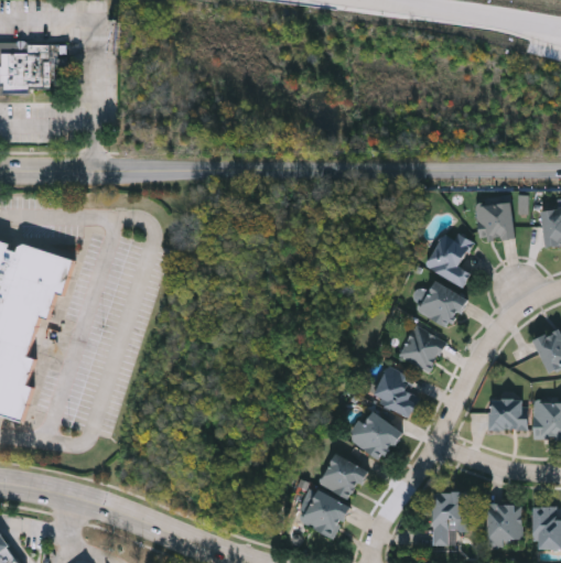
[(0,96),(28,96),(28,89),(53,90),(53,66),(65,66),(65,44),(0,43),(0,96)]
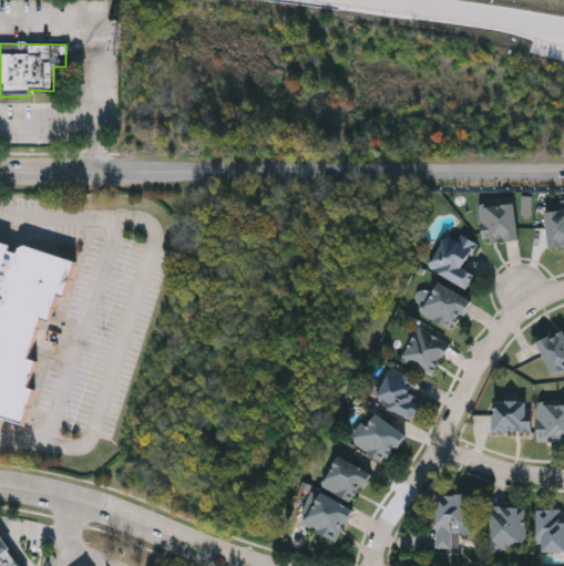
[(516,239),(481,244),(477,205),(512,202),(516,239)]
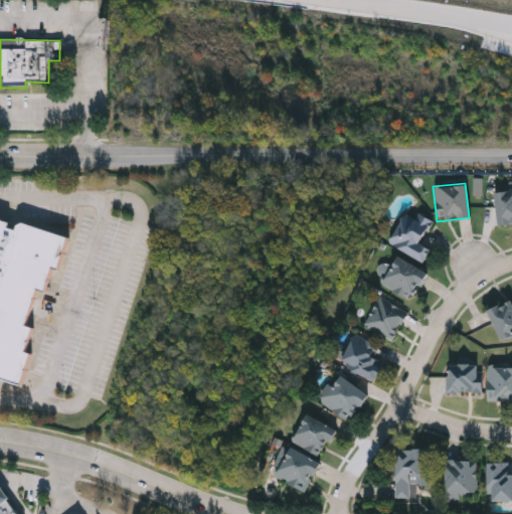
[(493,192),(511,190),(511,222),(497,224),(493,192)]
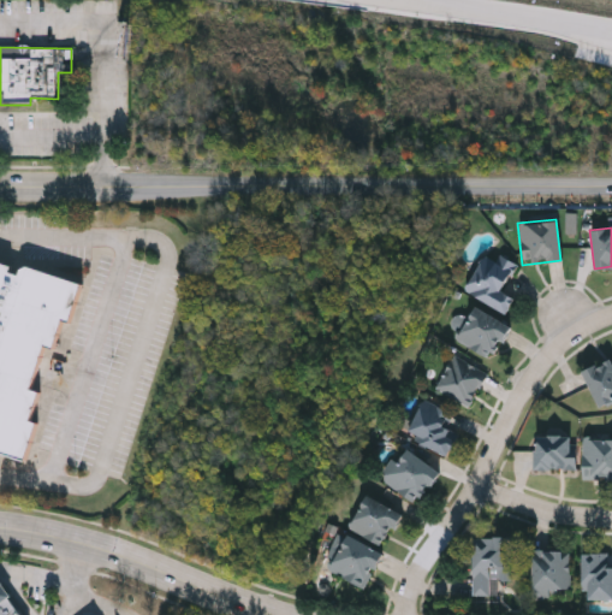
[(463,290),(482,256),(493,262),(498,255),(516,265),(500,293),(512,299),(504,314),(463,290)]
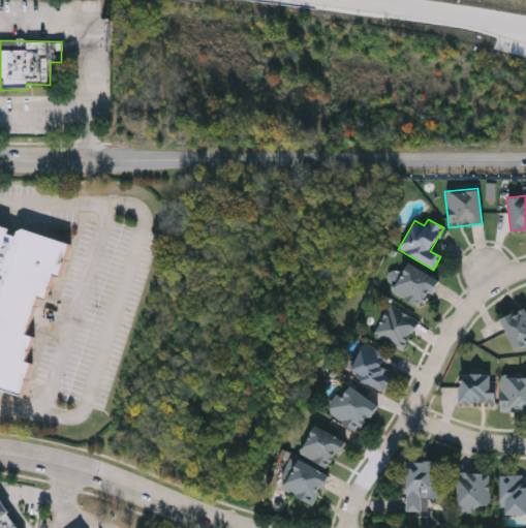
[(0,390),(18,395),(28,364),(22,361),(31,337),(22,334),(35,297),(41,299),(51,274),(56,276),(67,244),(21,228),(16,231),(13,237),(4,234),(6,228),(0,226),(0,390)]
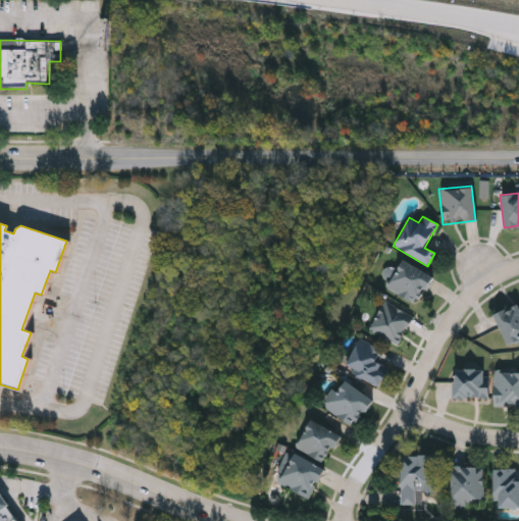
[(385,287),(403,259),(432,277),(416,305),(385,287)]
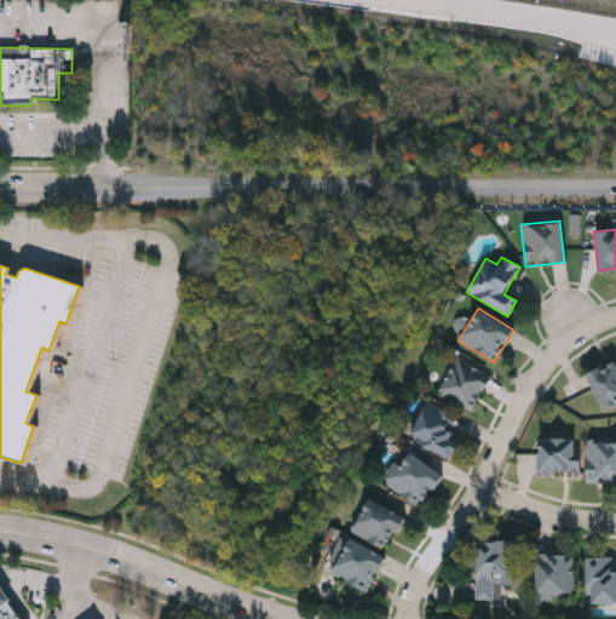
[(488,373),(473,408),(438,393),(453,357),(488,373)]
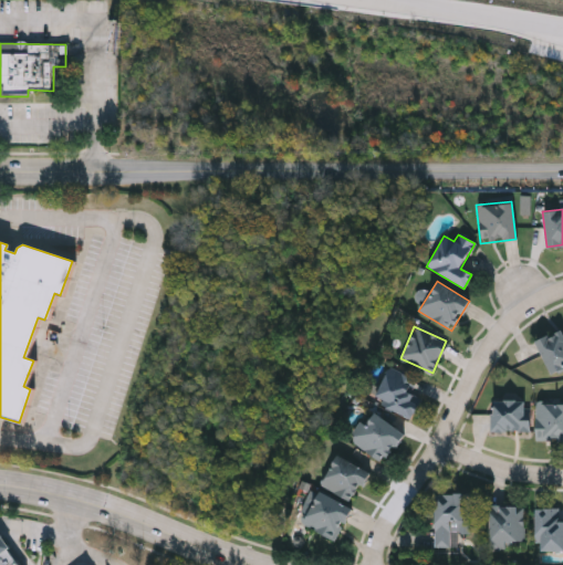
[(562,372),(551,377),(535,339),(562,328),(562,372)]
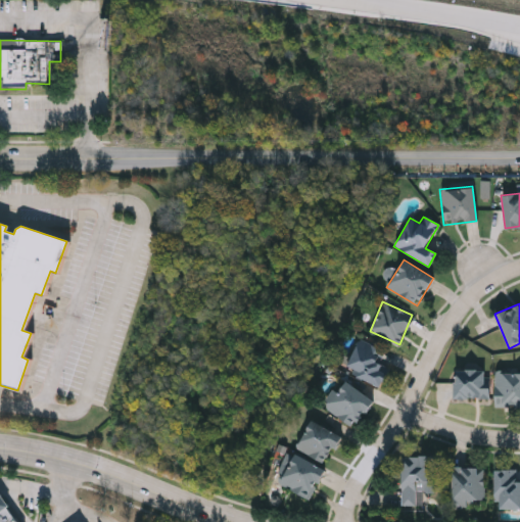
[(344,370),(360,339),(385,351),(380,362),(389,367),(379,387),(344,370)]
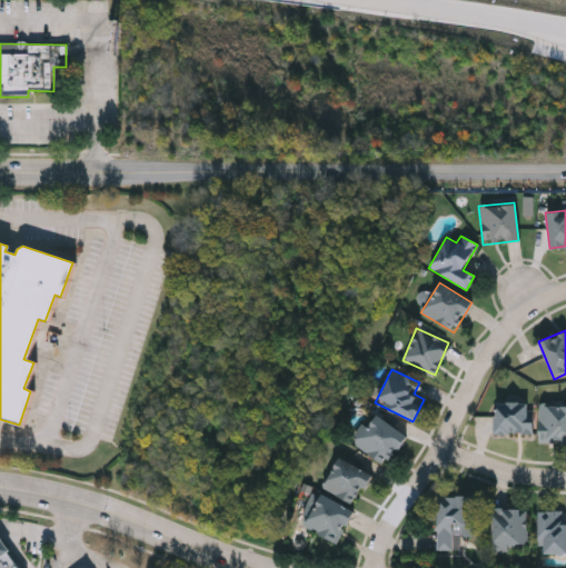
[(532,432),(495,434),(495,401),(532,401),(532,432)]
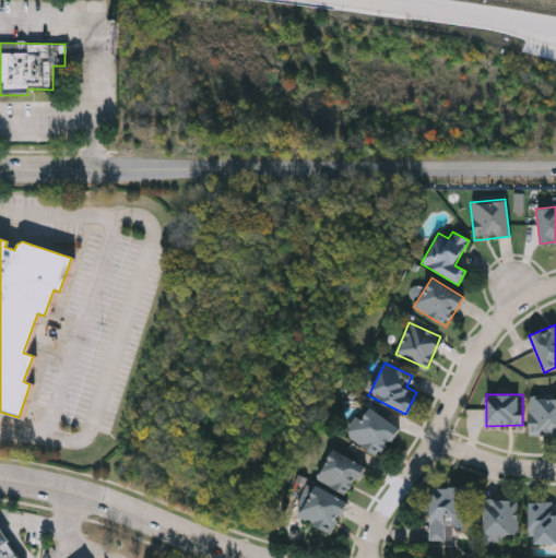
[(555,396),(555,435),(529,435),(529,396),(555,396)]
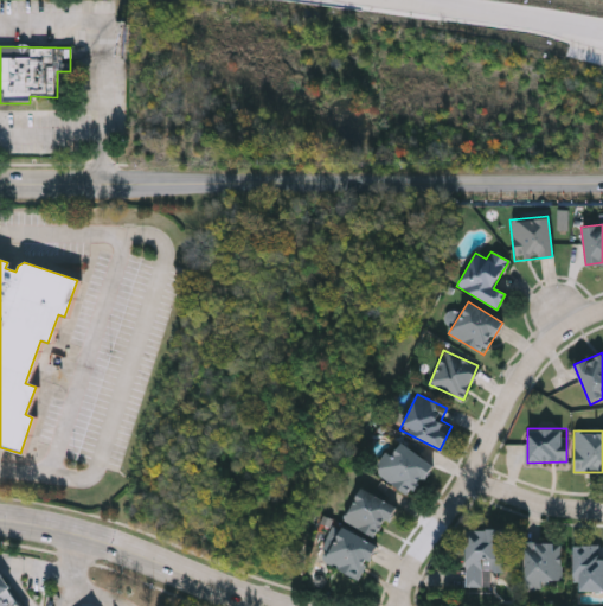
[(390,455),(401,441),(432,466),(409,497),(372,470),(385,452),(390,455)]
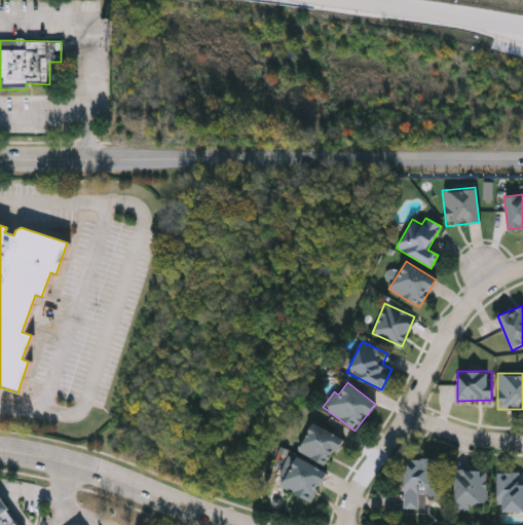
[(297,452),(311,423),(341,438),(327,466),(297,452)]
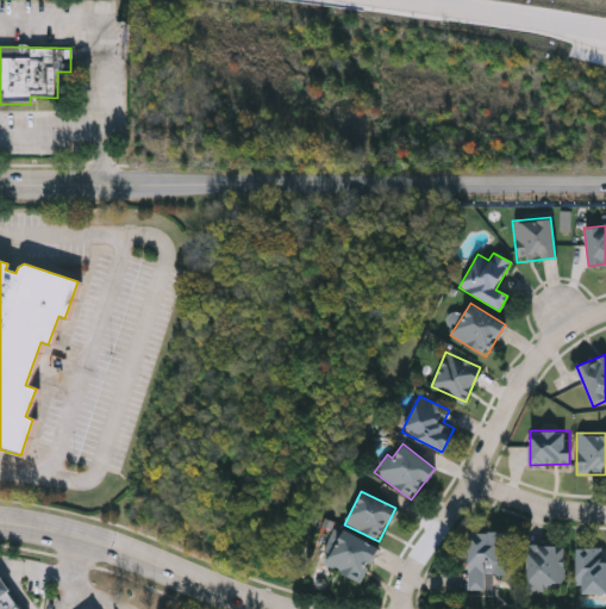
[(376,546),(362,583),(324,567),(339,530),(376,546)]
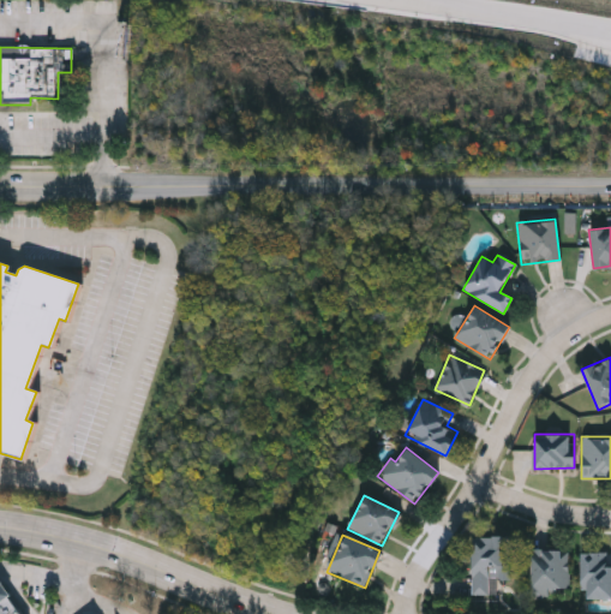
[(509,536),(508,580),(486,579),(485,596),(469,595),(471,536),(509,536)]
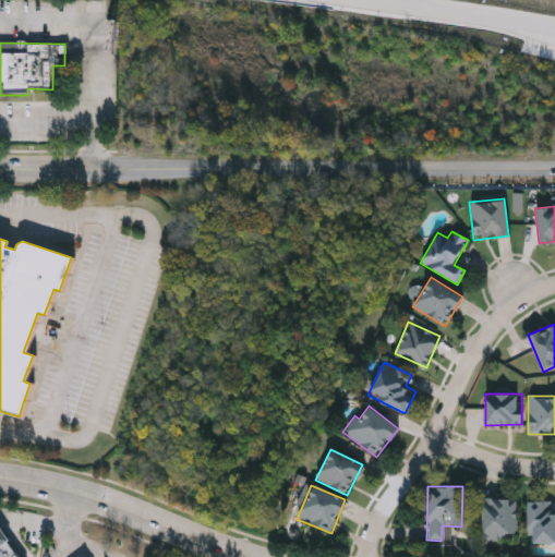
[(482,537),(482,499),(516,499),(516,537),(482,537)]
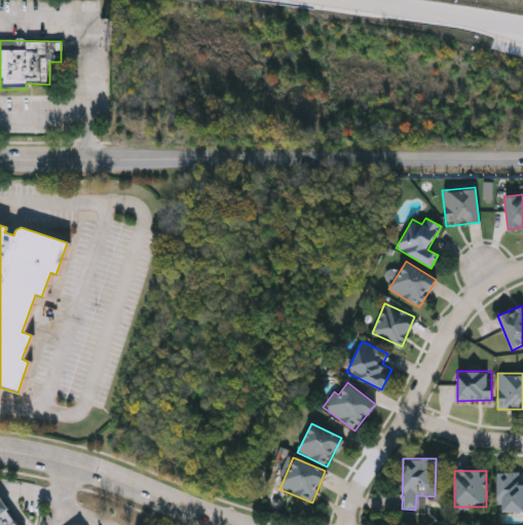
[(522,484),(522,513),(497,513),(497,473),(517,473),(517,484),(522,484)]
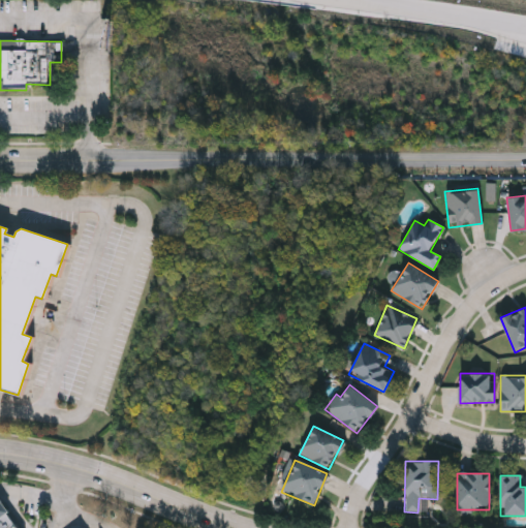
[(0,503),(17,527),(0,527),(0,503)]
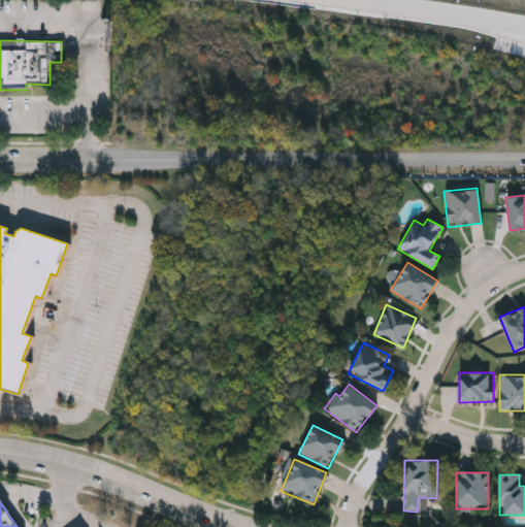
All buildings are outlined.
